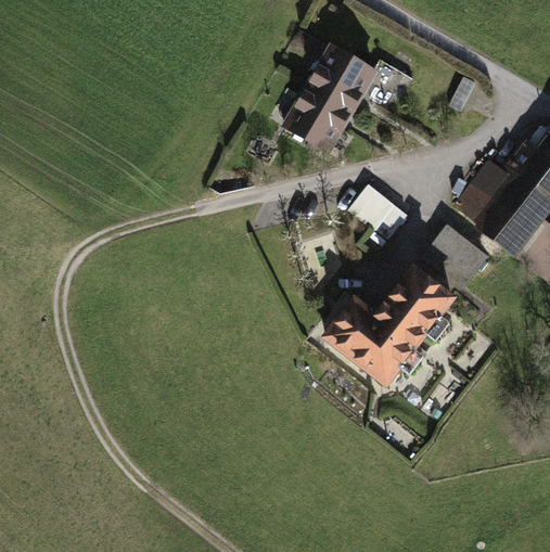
[(376,68),(337,46),(288,130),(327,153),(376,68)]
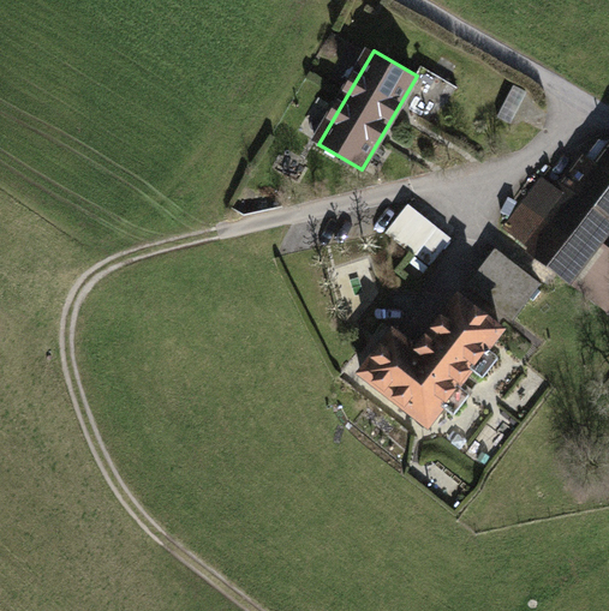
[(543,172),(499,231),(571,286),(608,235),(608,151),(575,196),(543,172)]
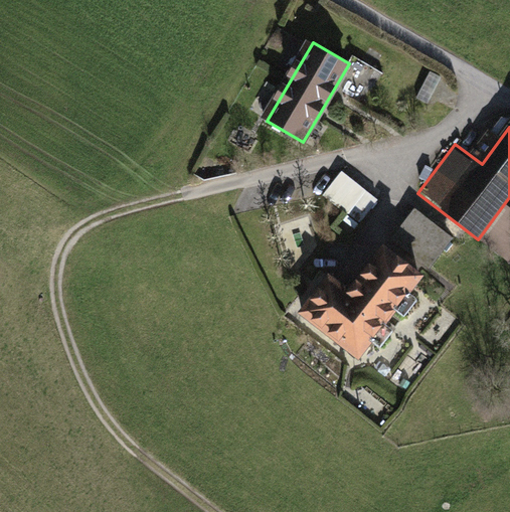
[(377,199),(341,170),(321,195),(358,224),(377,199)]
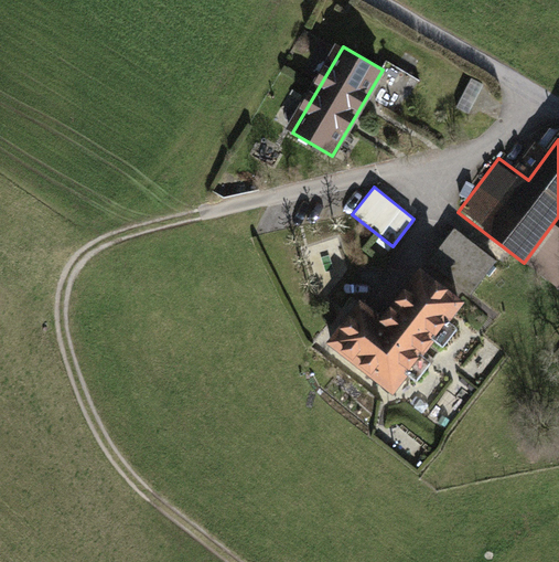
[(425,256),(466,293),(494,261),(453,224),(425,256)]
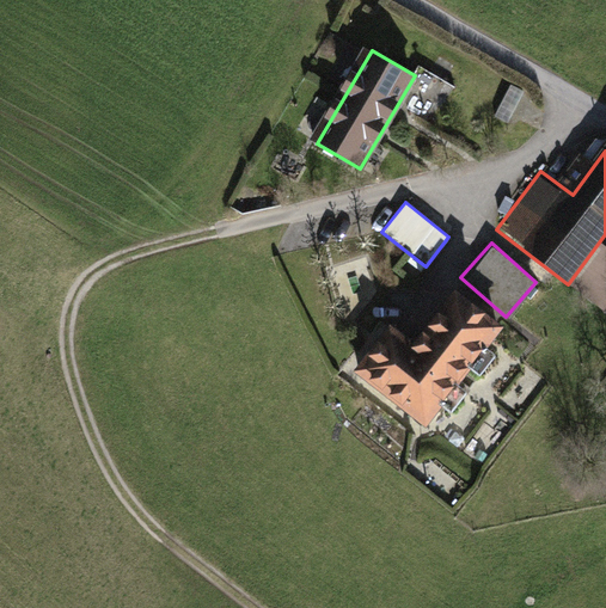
[(350,376),(423,434),(507,329),(460,292),(417,345),(392,325),(350,376)]
